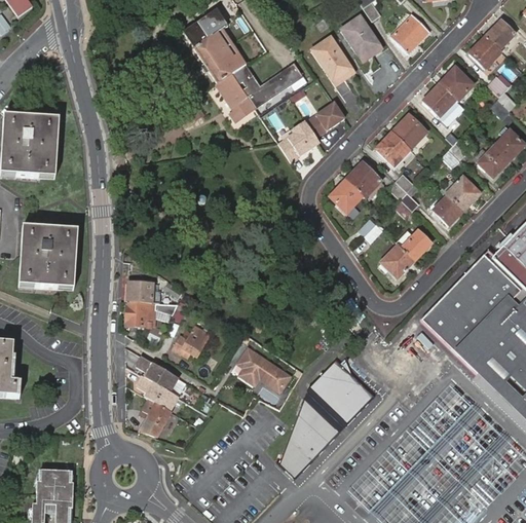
[(31,6),(26,0),(4,0),(16,16),(31,6)]
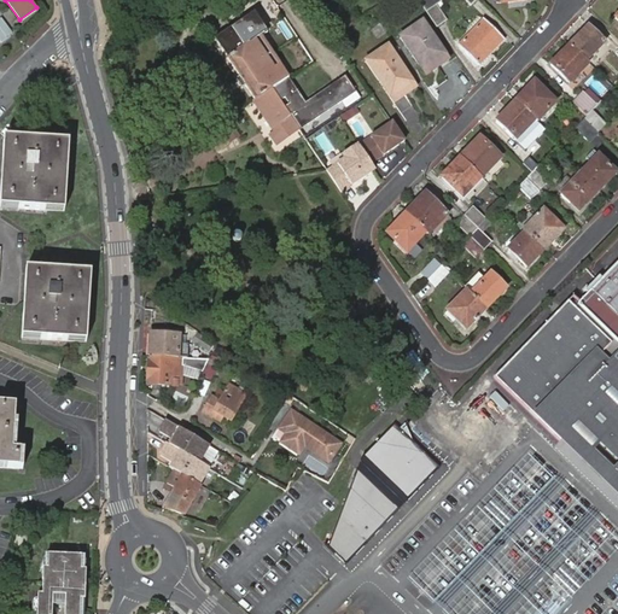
[(426,9),(437,23),(447,17),(436,1),(426,9)]
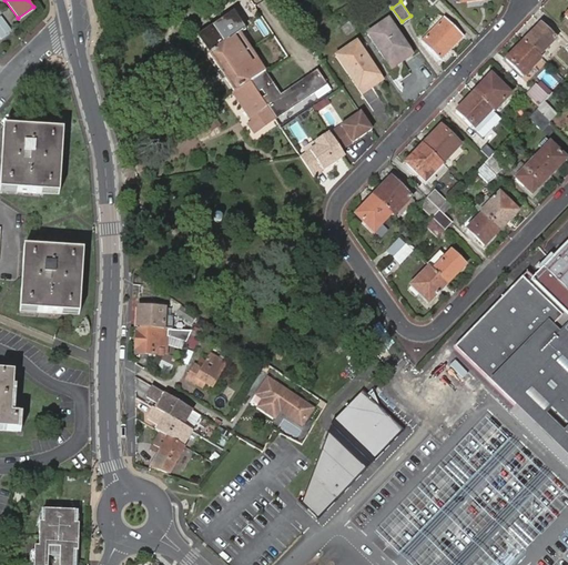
[(236,89),(252,78),(267,68),(242,32),(246,30),(233,11),(198,36),(220,69),(226,77),(236,89)]
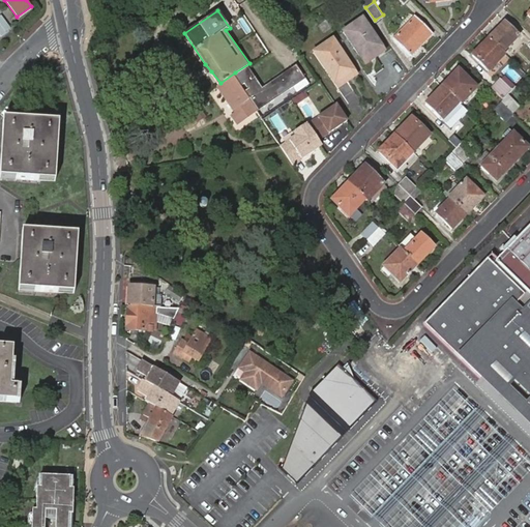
[(417,41),(430,29),(415,15),(394,37),(411,53),(420,45),(417,41)]
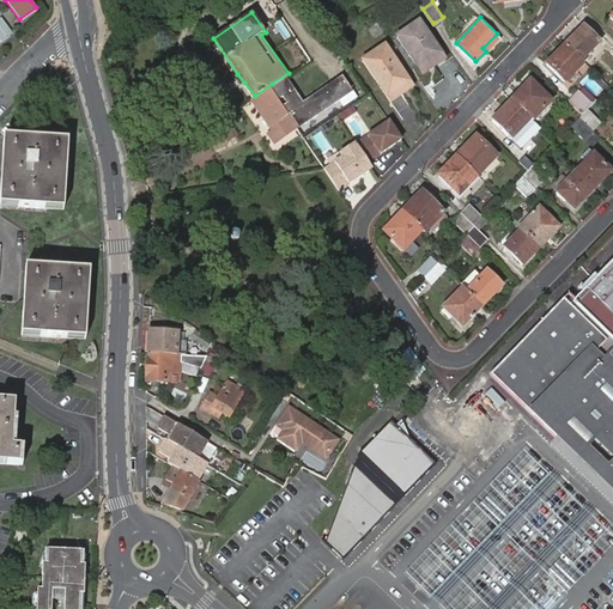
[(432,59),(443,52),(420,20),(399,35),(424,72),(436,65),(432,59)]
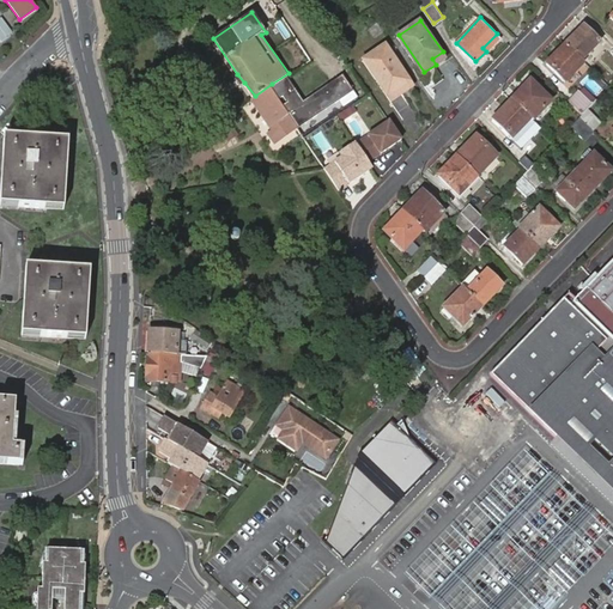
[(583,25),(565,43),(582,59),(599,40),(583,25)]
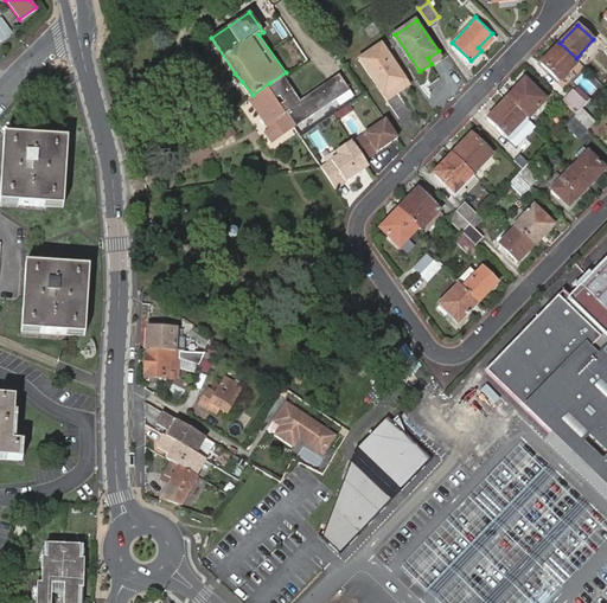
[(496,36),(492,33),(478,47),(481,51),(496,36)]
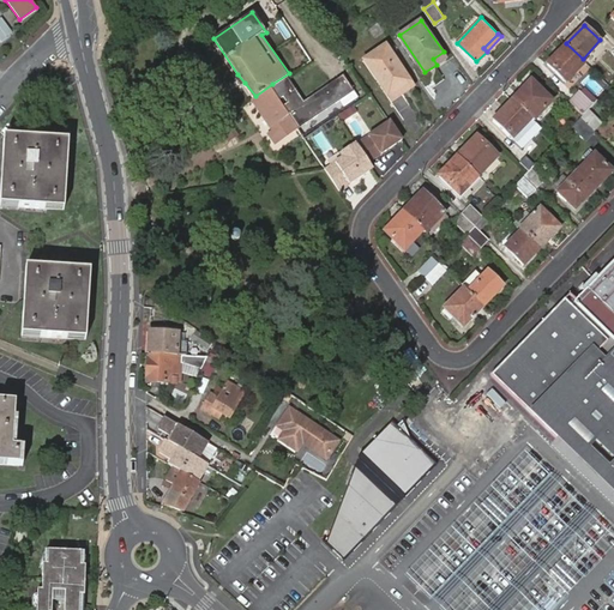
[(583,59),(566,43),(548,61),(566,80),(585,61),(583,59)]
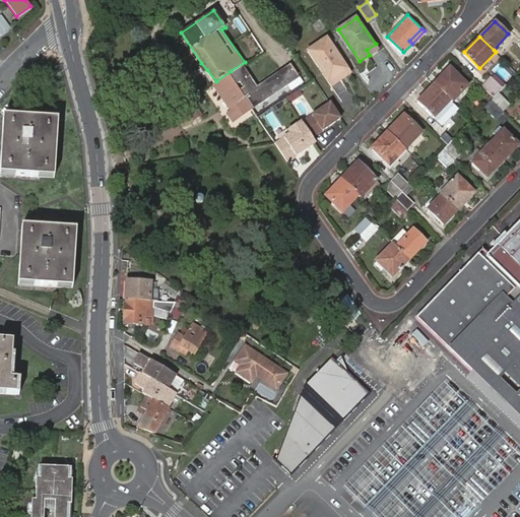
[(337,74),(341,78),(349,72),(326,38),(308,51),(329,80),(337,74)]
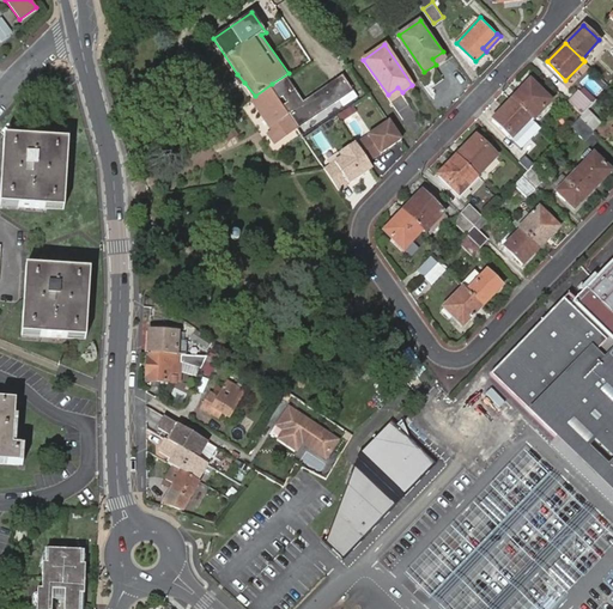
[(447,56),(443,52),(432,59),(436,65),(447,56)]
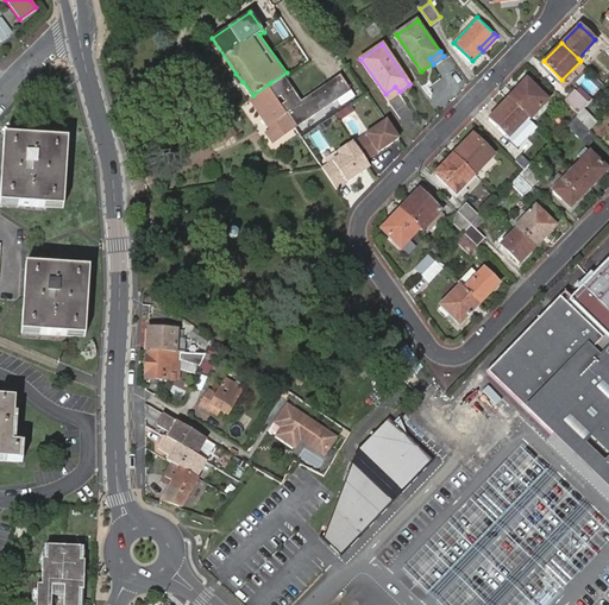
[(305,98),(287,73),(270,83),(297,124),(299,125),(353,87),(343,71),(305,98)]
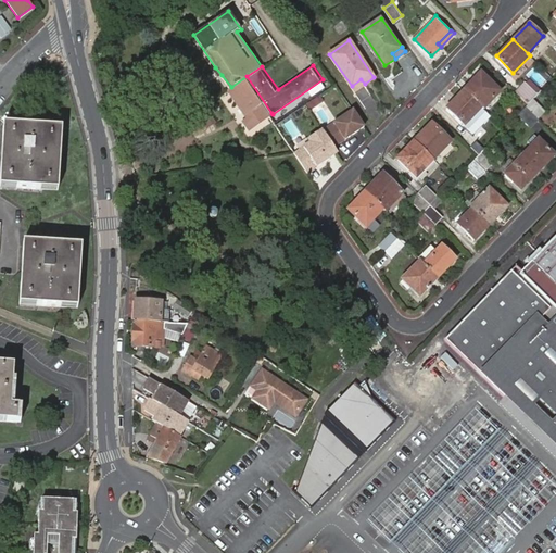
[(480,72),(464,89),(481,107),(483,109),(501,91),(480,72)]
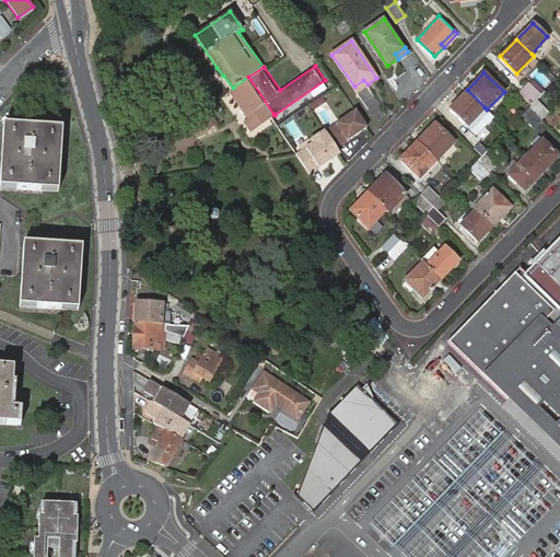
[(273,114),(248,77),(233,88),(252,115),(245,119),(252,128),(273,114)]
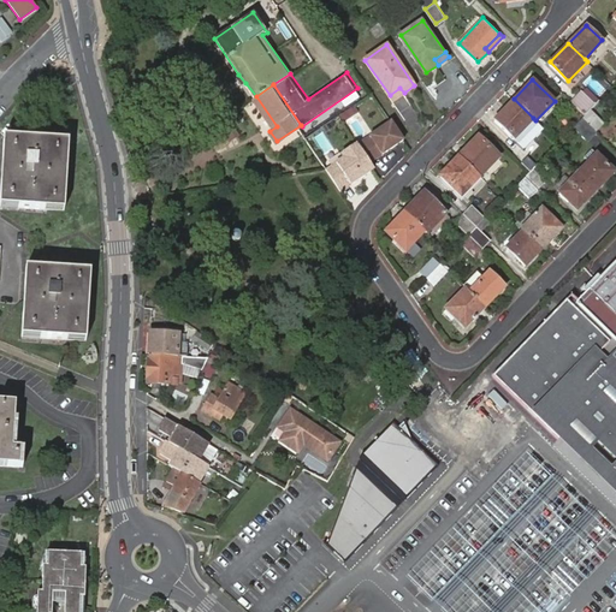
[(394,101),(404,93),(400,88),(390,95),(394,101)]
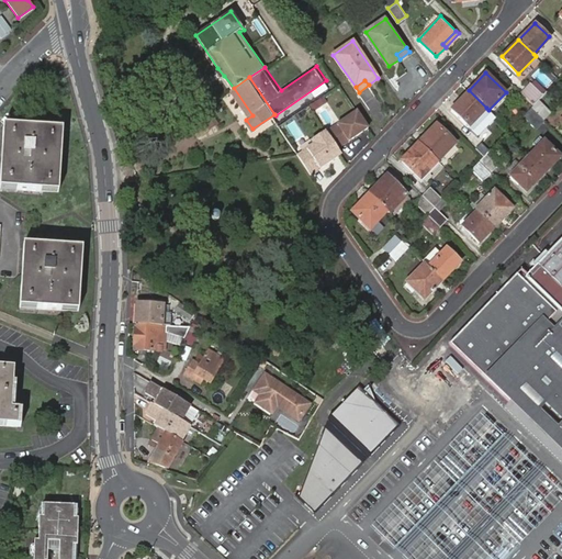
[(543,94),(548,90),(538,80),(534,85),(543,94)]
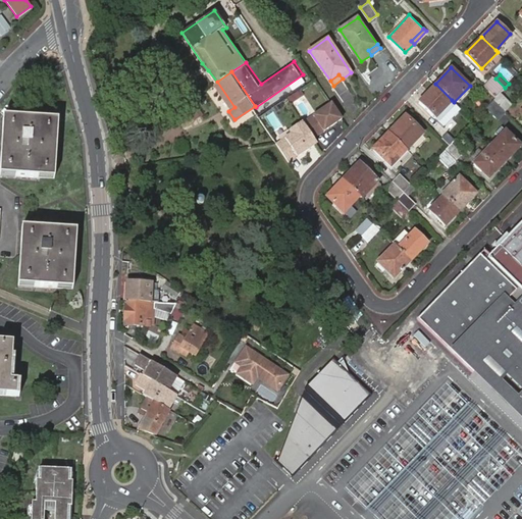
[(484,85),(497,97),(501,92),(505,88),(496,79),(492,75),(484,85)]
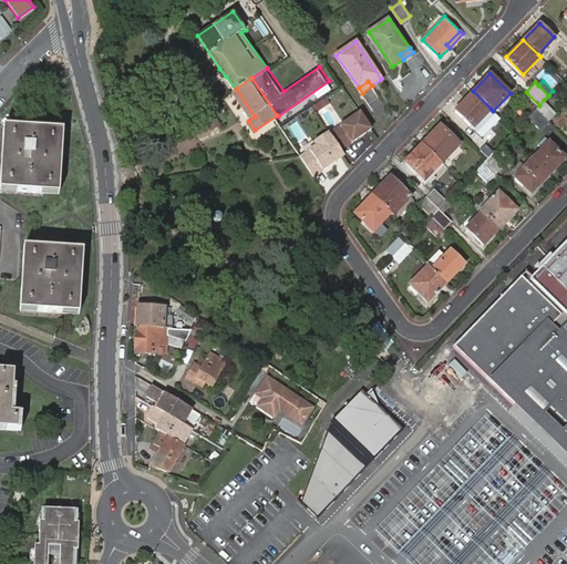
[(491,109),(473,91),(467,98),(470,100),(459,111),(474,126),(491,109)]
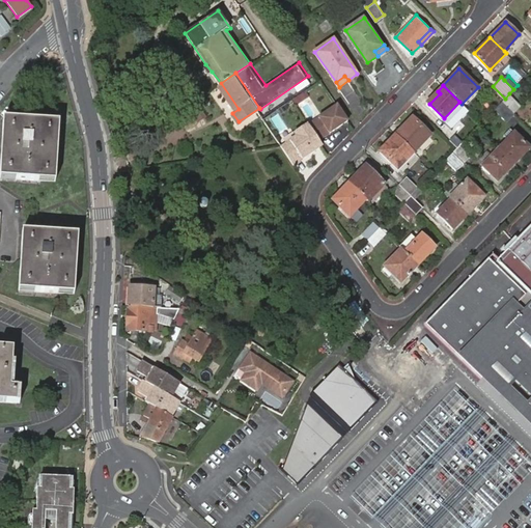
[(440,93),(438,91),(427,102),(429,104),(440,93)]
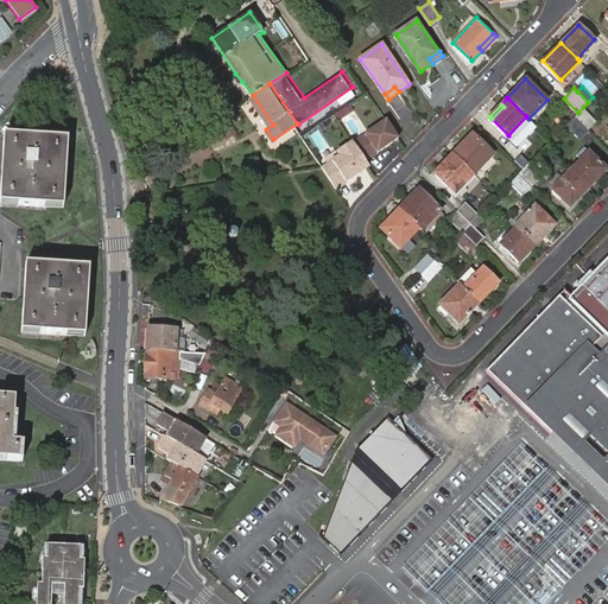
[(578,113),(575,115),(582,122),(590,114),(583,107),(578,113)]
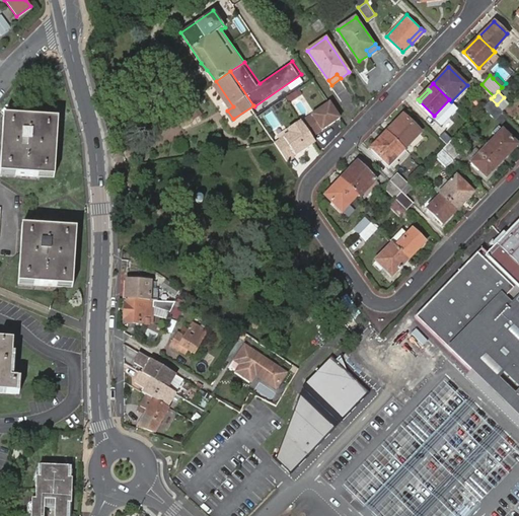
[(497,104),(503,111),(510,103),(504,97),(497,104)]
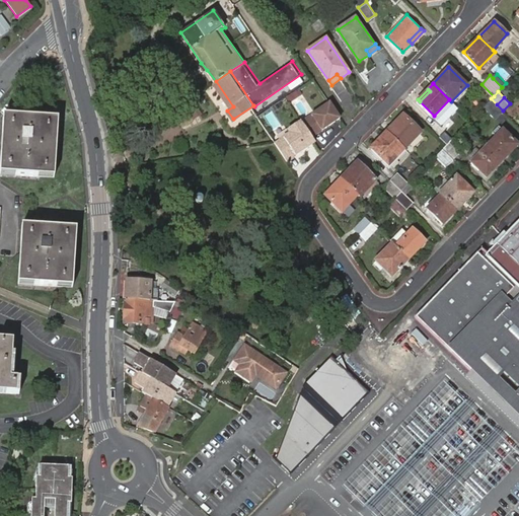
[(495,118),(503,111),(497,104),(491,98),(484,106),(495,118)]
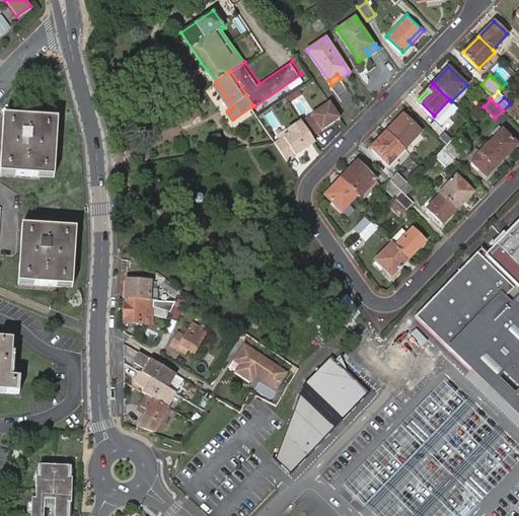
[(188,105),(197,118),(205,112),(196,99),(188,105)]
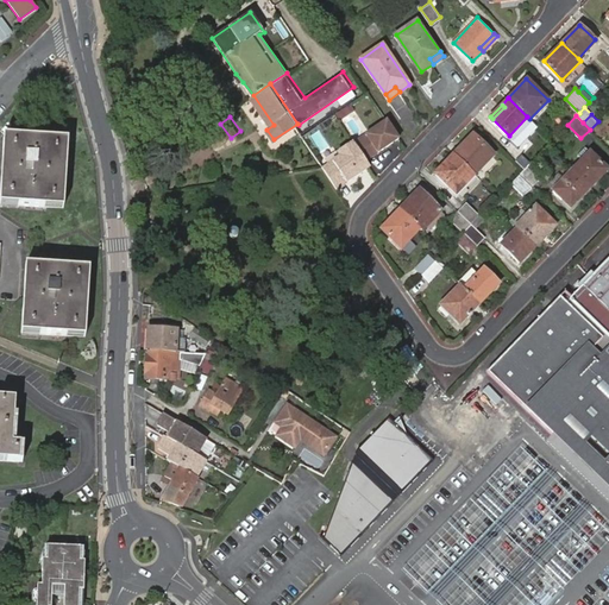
[(401,136),(388,118),(366,132),(380,151),(401,136)]
